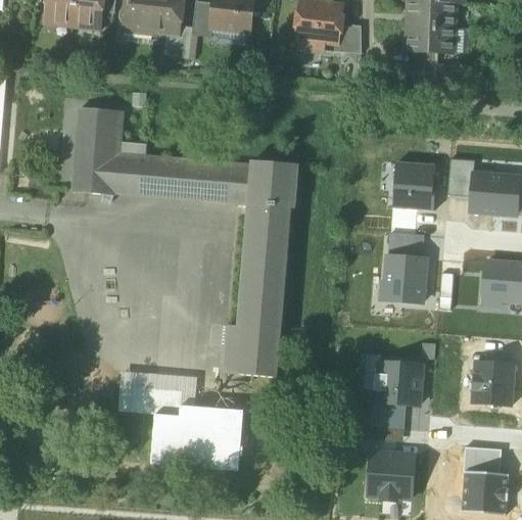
[(70,27),(72,28),(75,0),(47,0),(46,4),(44,25),(46,25),(47,19),(70,22),(70,27)]
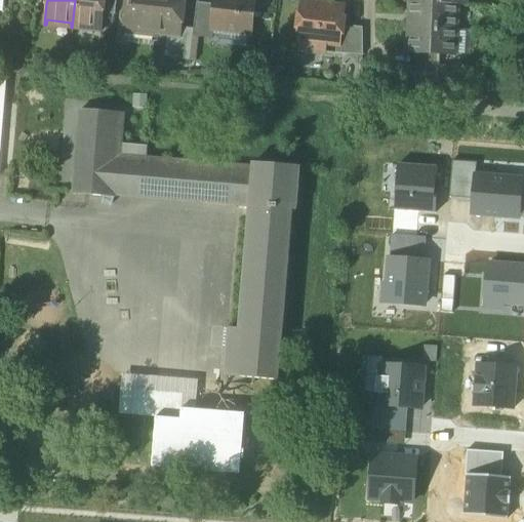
[(75,0),(72,28),(74,28),(74,23),(97,26),(97,30),(99,31),(102,10),(103,0),(75,0)]
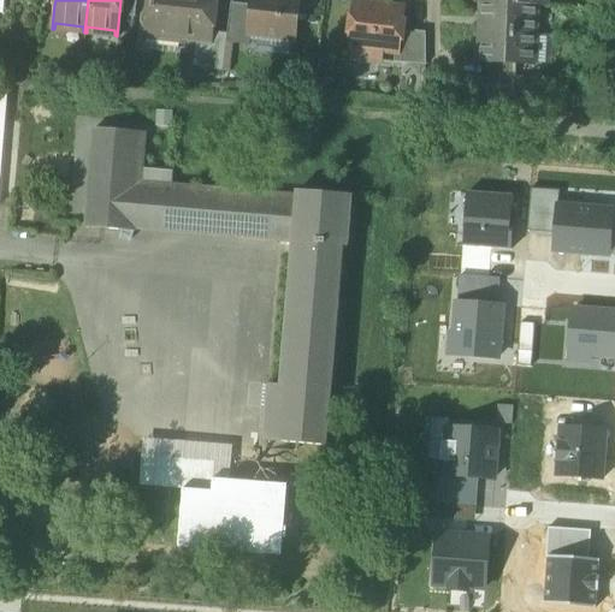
[(120,0),(119,12),(134,15),(135,0),(120,0)]
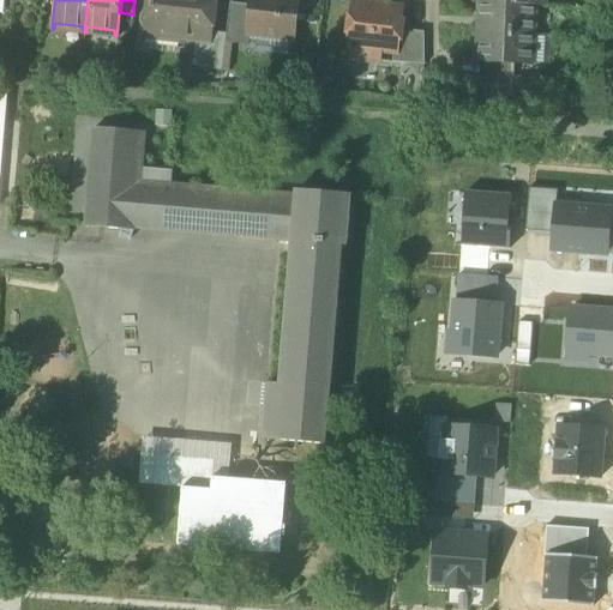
[(199,38),(209,40),(210,30),(214,0),(150,0),(146,29),(174,32),(174,36),(179,36),(199,38)]
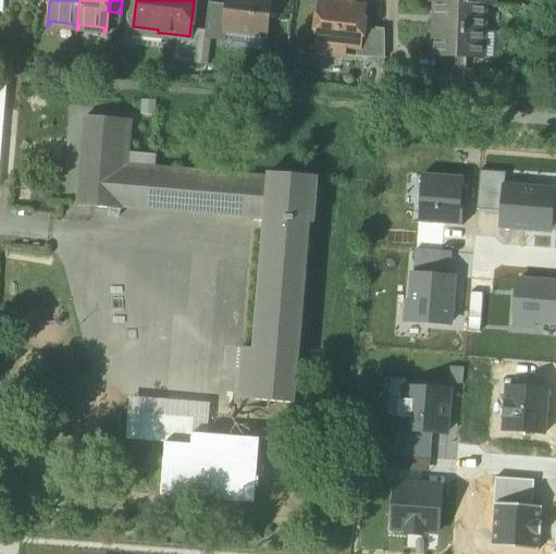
[(262,34),(266,35),(270,0),(227,0),(227,3),(224,29),(226,29),(262,34)]
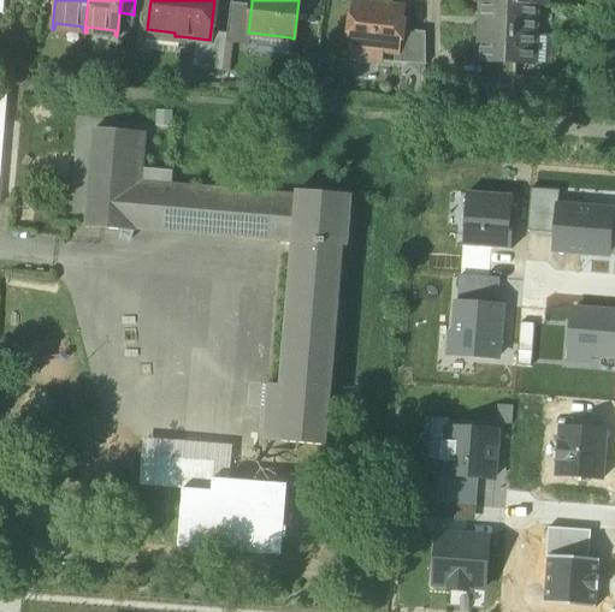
[(348,37),(352,37),(370,40),(370,48),(383,49),(394,51),(395,51),(398,27),(401,5),(355,0),(353,22),(350,22),(344,25),(344,31),(348,37)]
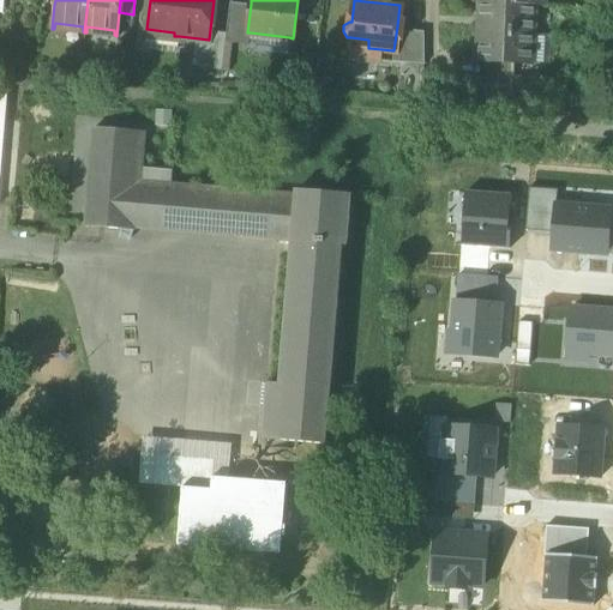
[(480,0),(479,29),(532,31),(533,17),(526,16),(526,2),(490,1),(480,0)]
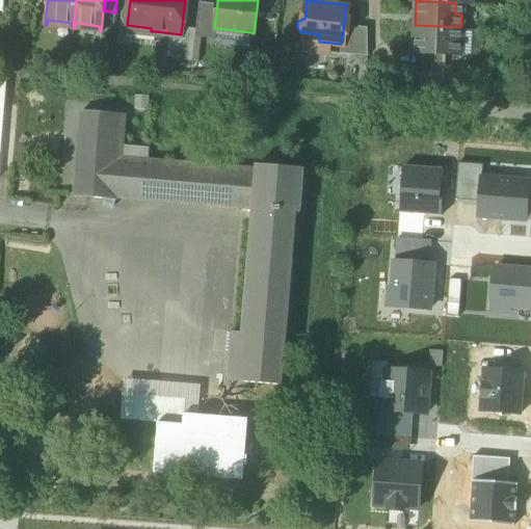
[(198,1),(195,28),(194,34),(215,36),(216,28),(214,28),(217,3),(198,1)]
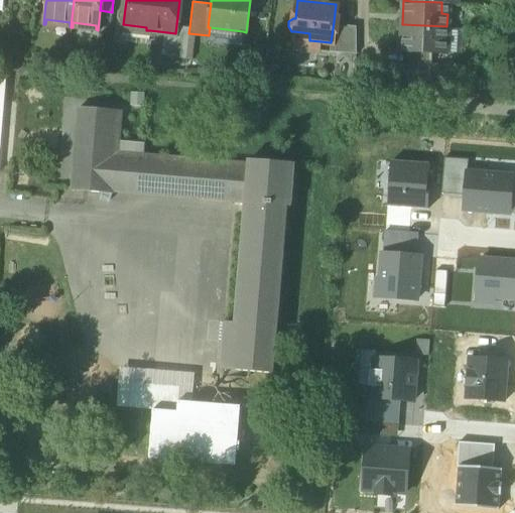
[(329,50),(356,52),(356,24),(334,22),(331,42),(330,42),(329,50)]
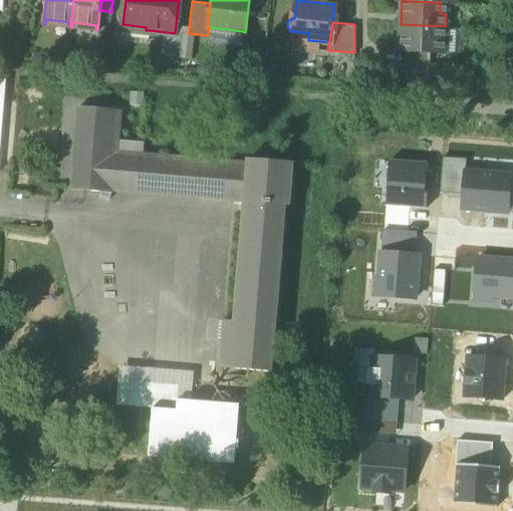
[(146,27),(122,24),(120,40),(149,43),(150,30),(146,30),(146,27)]
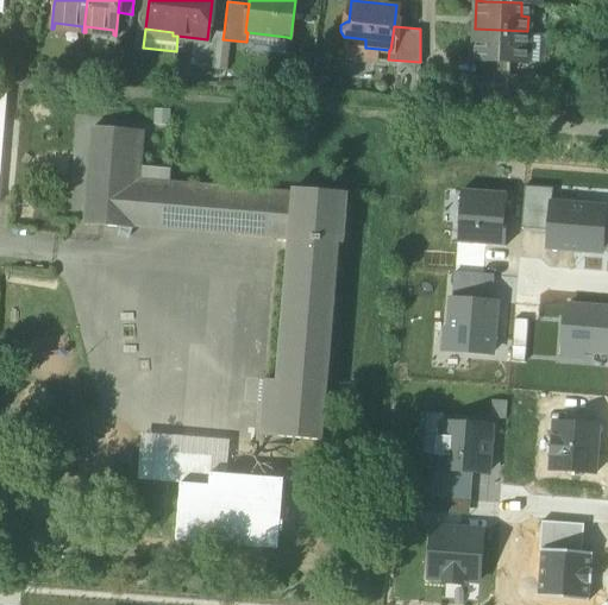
[(526,46),(527,31),(475,29),(474,58),(483,58),(509,60),(519,61),(519,46),(526,46)]
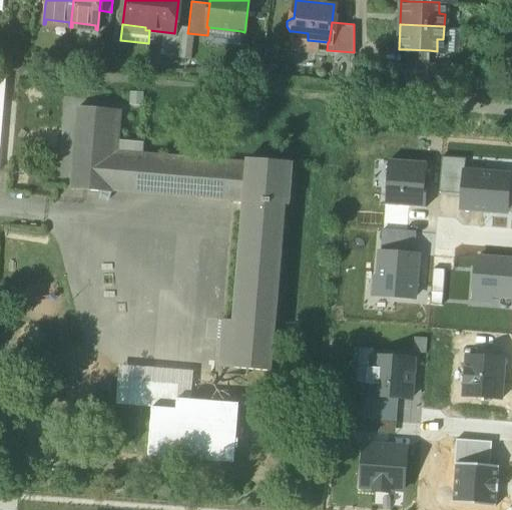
[(185,57),(187,33),(188,27),(175,25),(174,33),(166,32),(164,55),(185,57)]
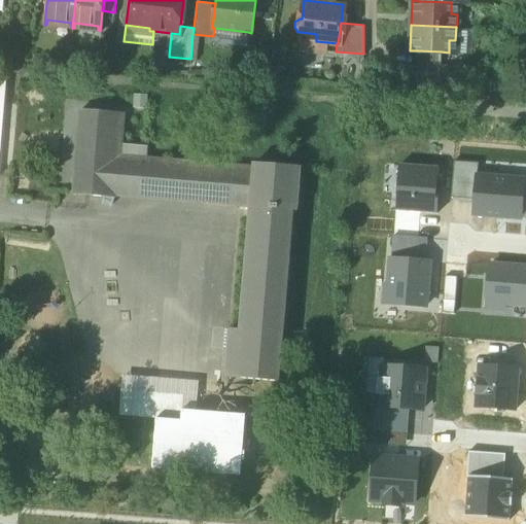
[(472,28),(456,27),(455,40),(455,53),(471,54),(472,28)]
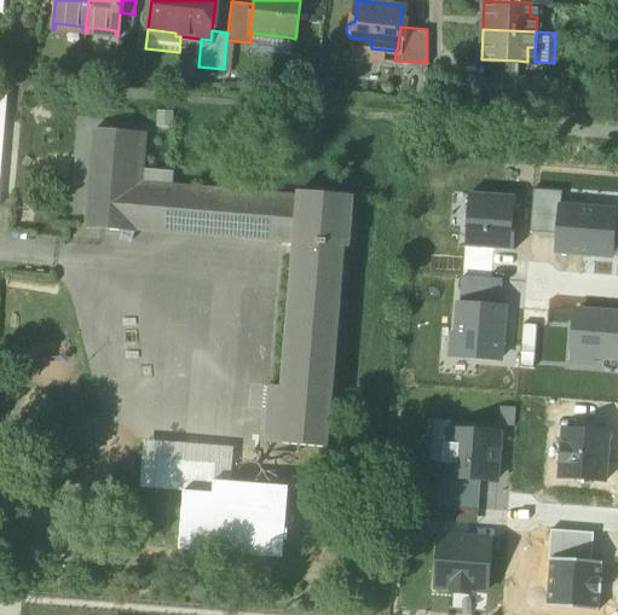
[(252,33),(250,42),(249,48),(290,53),(292,38),(252,33)]
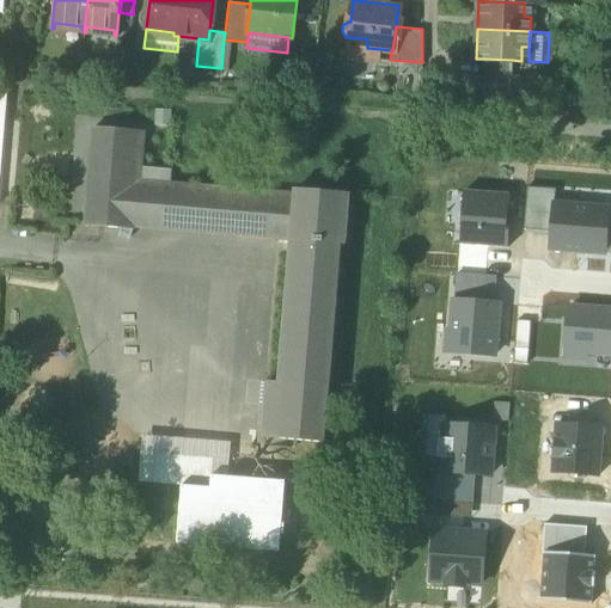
[(379,57),(380,49),(367,48),(367,40),(349,37),(348,45),(347,54),(352,57),(373,60),(379,57)]
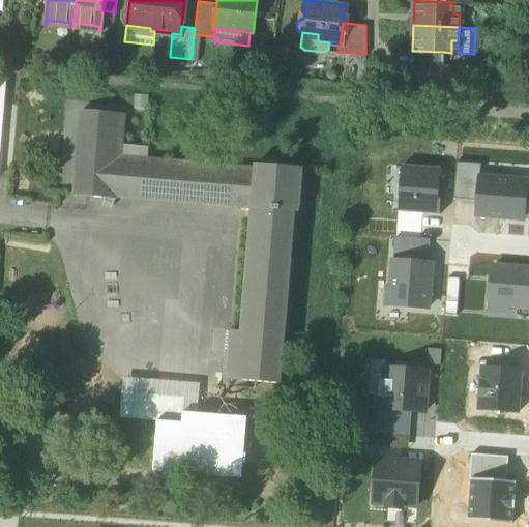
[(420,51),(419,63),(419,78),(442,79),(443,64),(443,52),(420,51)]
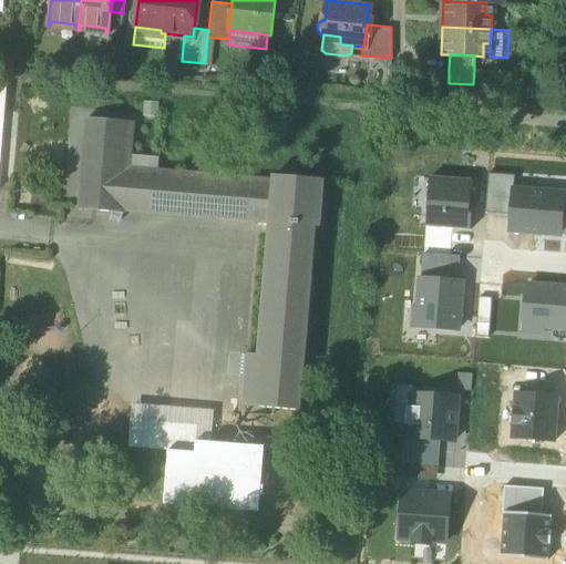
[(473,84),(449,83),(448,96),(481,100),(473,84)]
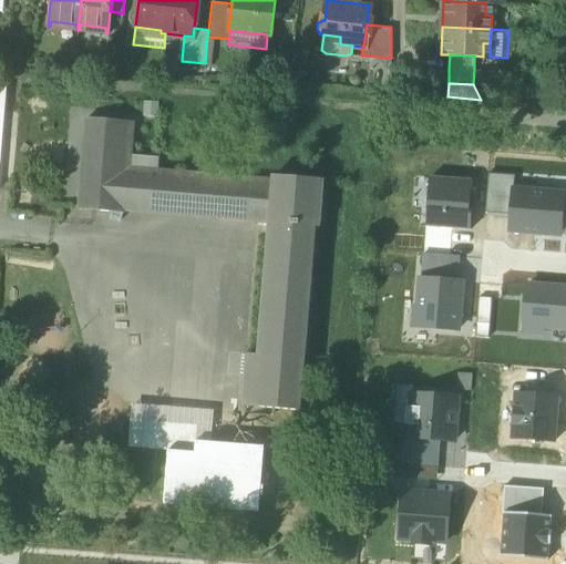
[(133,120),(85,115),(78,206),(111,208),(110,213),(121,217),(123,209),(125,211),(125,208),(153,211),(154,200),(156,168),(157,155),(129,153),(133,120)]
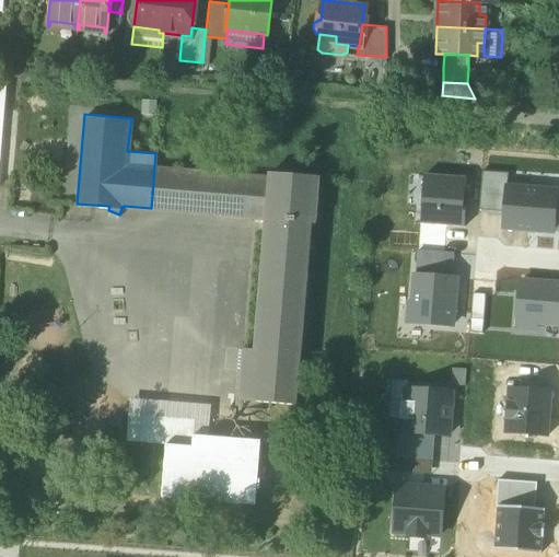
[(226,172),(154,166),(152,197),(224,202),(226,172)]
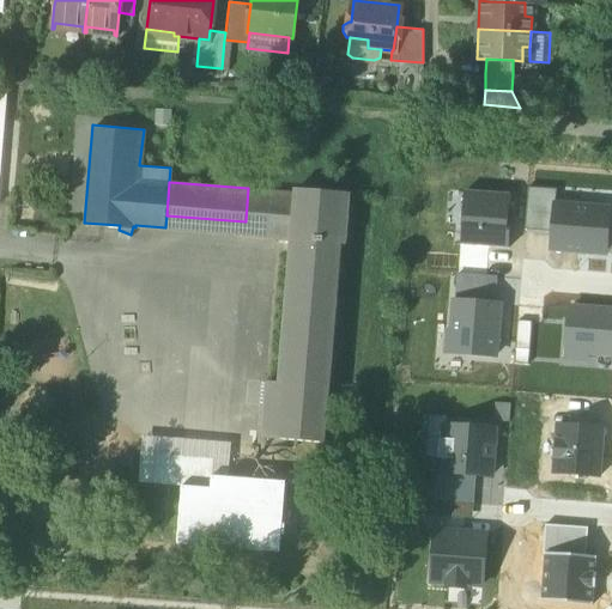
[(523,227),(552,230),(555,202),(556,187),(527,184),(523,227)]
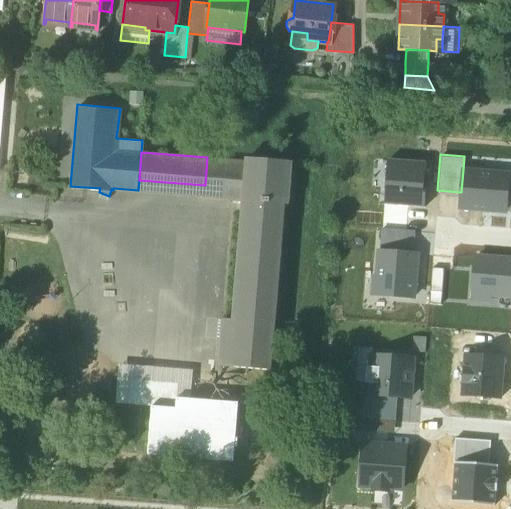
[(244,161),(207,157),(205,185),(139,180),(138,190),(241,199),(244,161)]
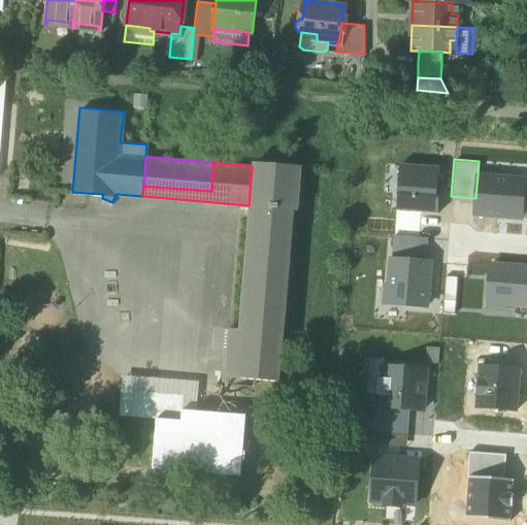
[(253,166),(252,166),(249,205),(250,205),(239,329),(229,328),(226,375),(236,376),(254,378),(278,380),(292,209),(296,210),(300,166),(254,162),(253,166)]
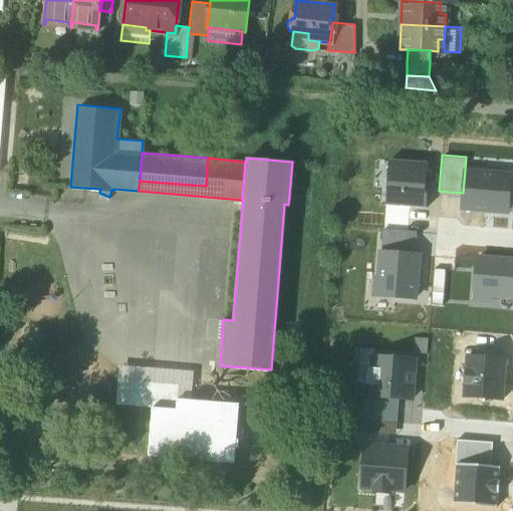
[(389,159),(386,203),(410,205),(424,206),(427,162),(389,159)]
